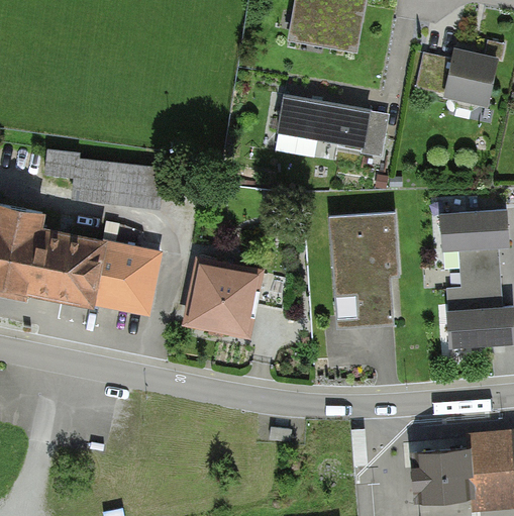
[(293,0),(287,39),(355,52),(364,0),(293,0)]
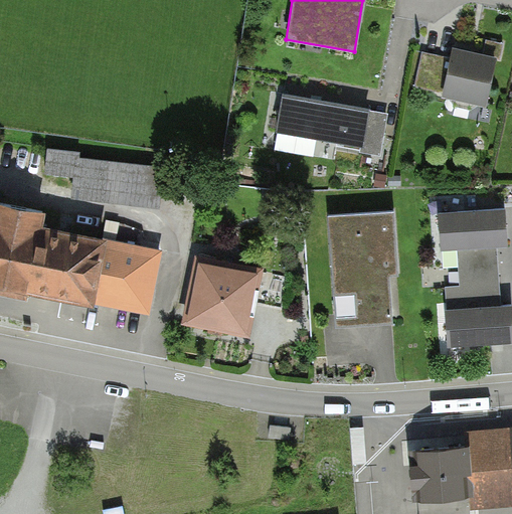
[(436,54),(419,50),(411,84),(441,92),(440,97),(484,107),(495,57),(451,47),(448,57),(436,54)]
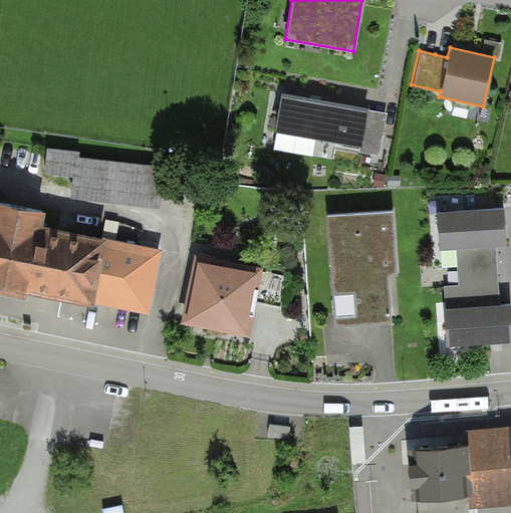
[(385,114),(281,95),(274,132),(358,148),(357,151),(376,155),(385,114)]
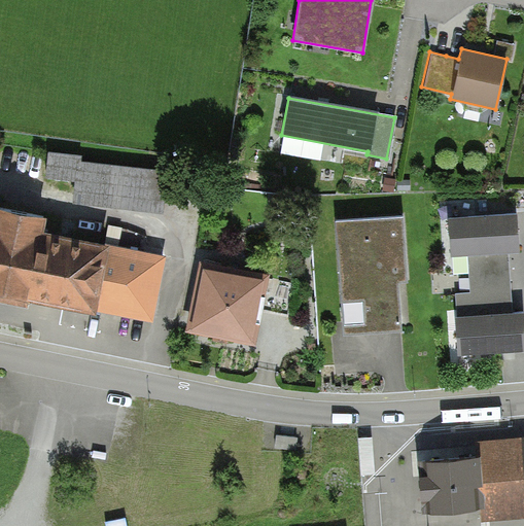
[(89,154),(58,150),(54,178),(82,182),(80,203),(169,213),(175,171),(88,161),(89,154)]
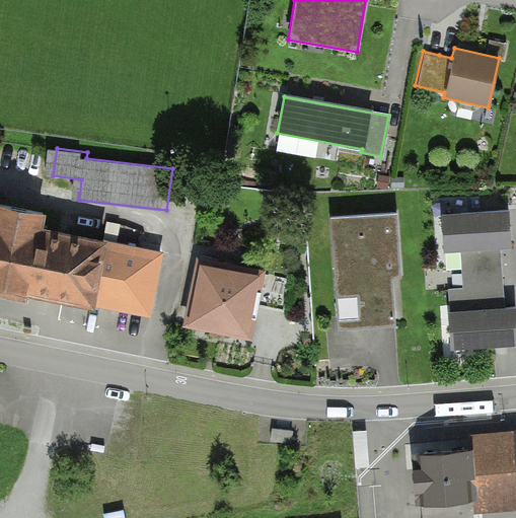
[(385,188),(386,176),(376,175),(375,187),(385,188)]
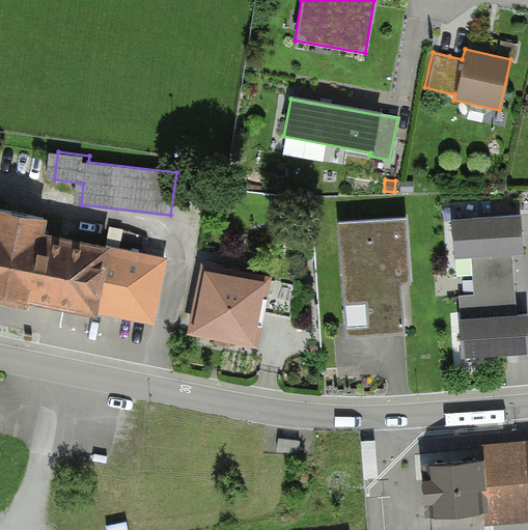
[(411,182),(398,182),(398,192),(411,192),(411,182)]
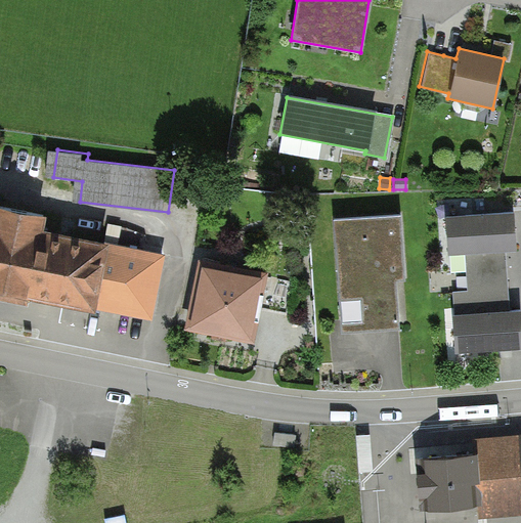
[(0,287),(148,316),(161,255),(40,231),(43,215),(0,207),(0,287)]
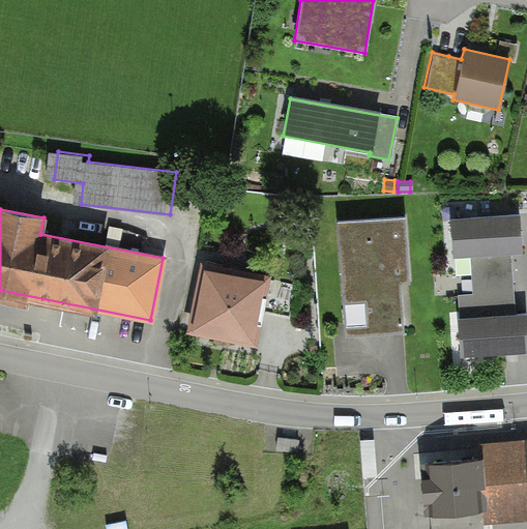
[(517,214),(450,219),(454,257),(468,256),(471,293),(456,294),(460,356),(526,351),(524,313),(513,314),(508,257),(520,256),(517,214)]
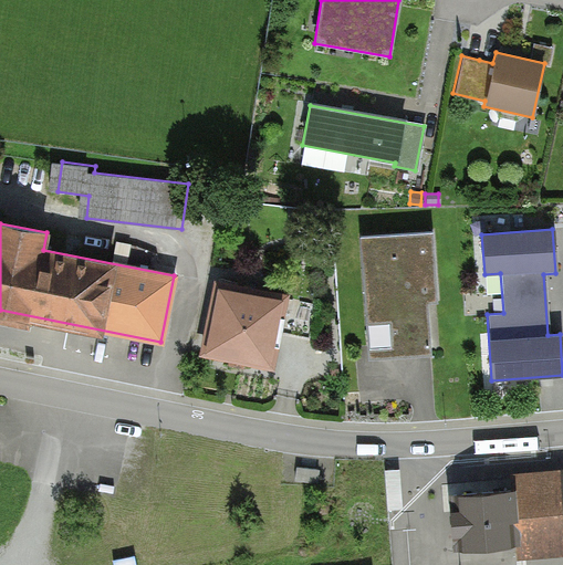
[(431,232),(360,237),(368,359),(430,355),(427,304),(436,304),(431,232)]
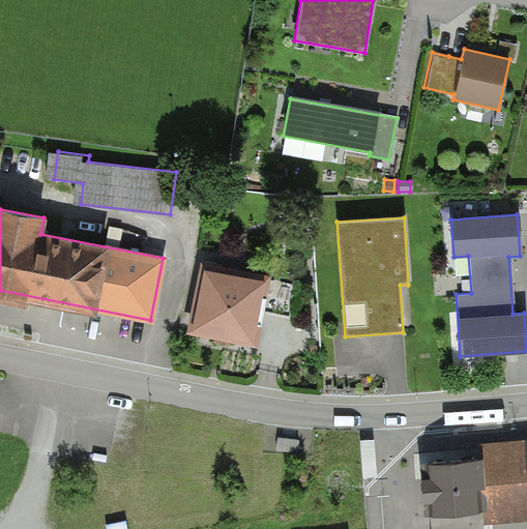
[(293,287),(202,267),(187,333),(256,348),(264,313),(287,317),(293,287)]
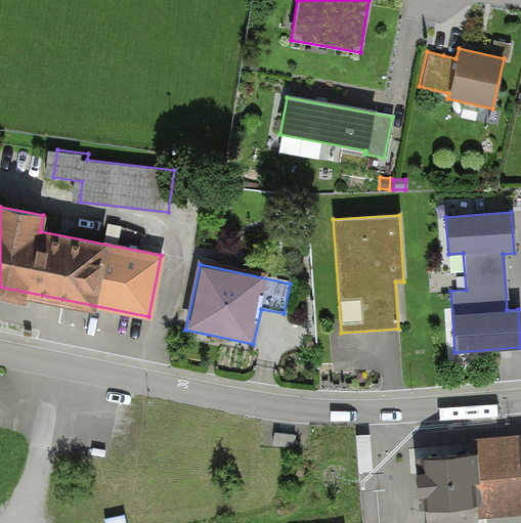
[(294,436),(273,433),(271,445),(293,448),(294,436)]
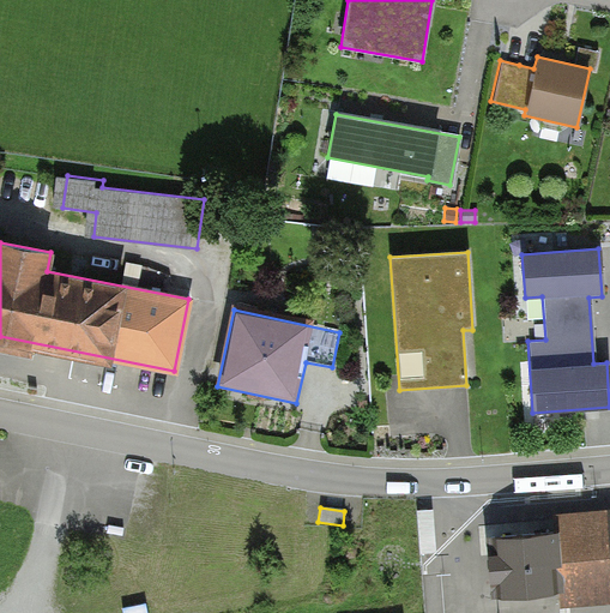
[(550,564),(553,590),(554,607),(609,602),(609,510),(555,515),(556,532),(559,564),(550,564)]
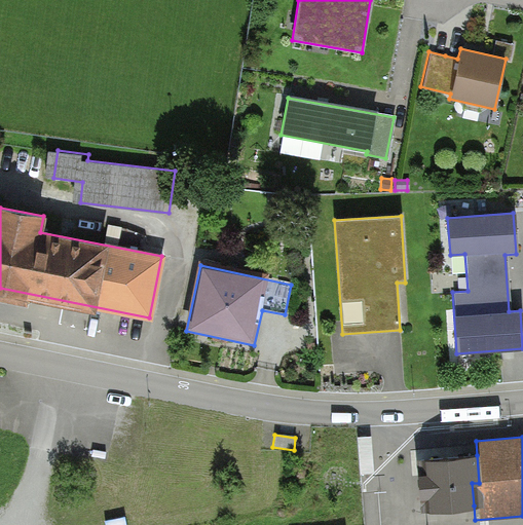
[(420,508),(421,509),(474,505),(472,483),(479,483),(477,455),(445,457),(437,458),(430,458),(422,459),(417,459),(420,501),(420,508)]
